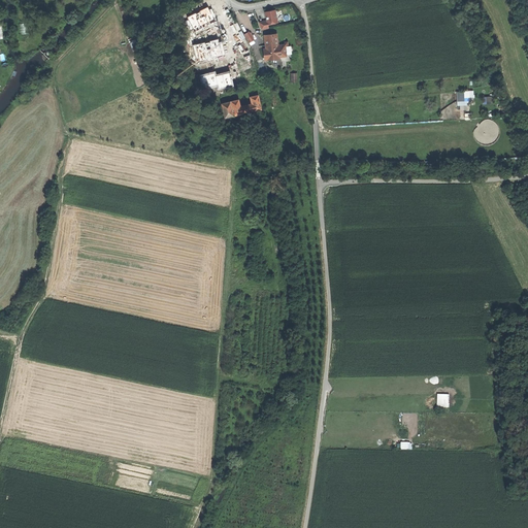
[(219,22),(210,6),(186,20),(193,35),(219,22)]
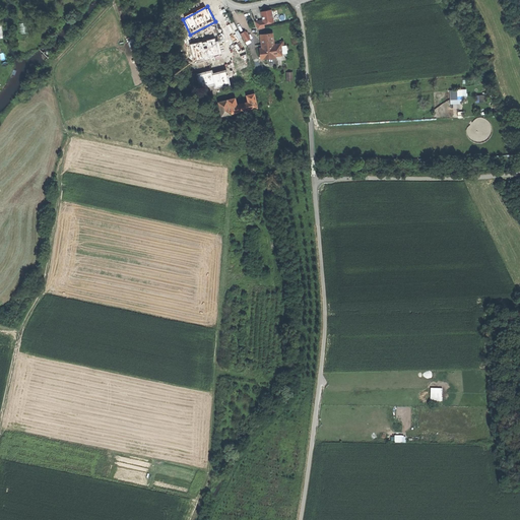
[(262,12),(263,21),(255,22),(258,30),(265,29),(264,25),(274,23),(272,10),(266,11),(262,12)]
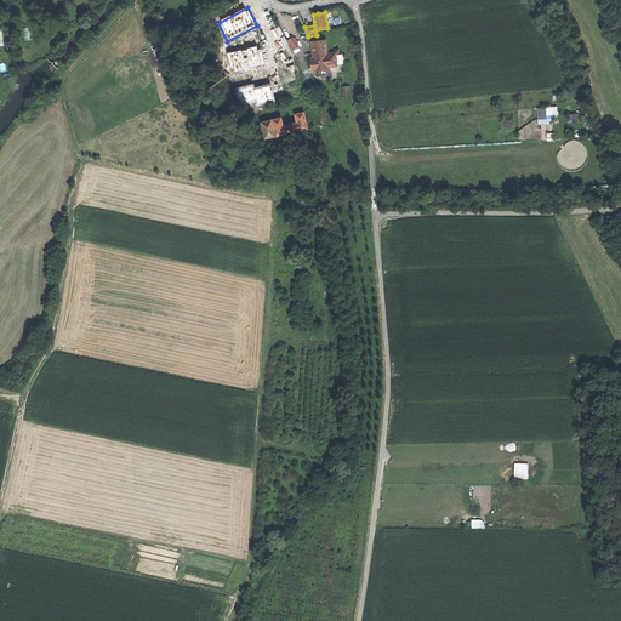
[(288,41),(295,51),(298,49),(292,39),(288,41)]
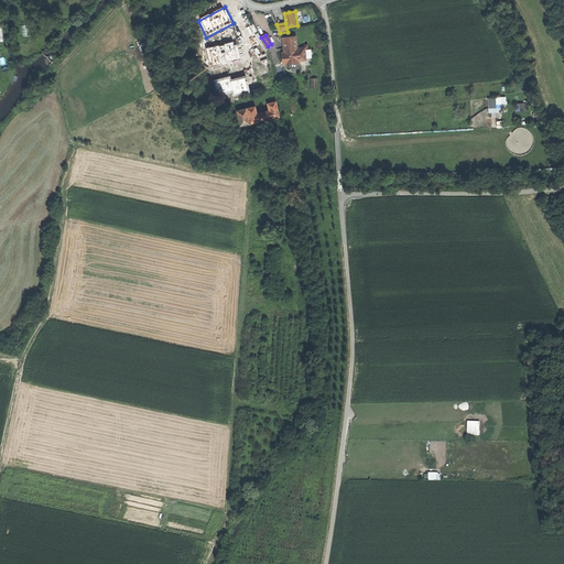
[(296,35),(282,38),(283,52),(281,52),(281,55),(282,65),(300,63),(300,62),(306,61),(304,47),(297,47),(296,35)]
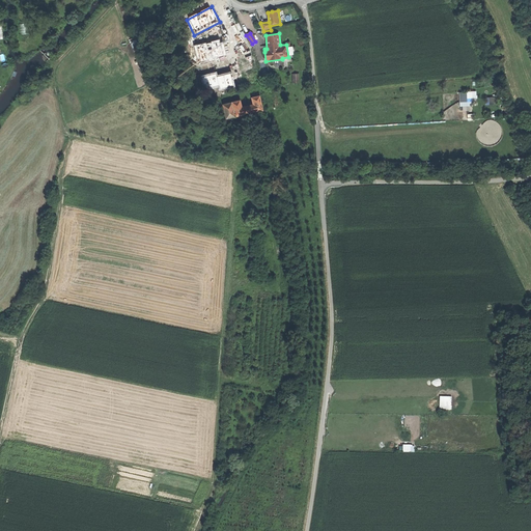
[(222,38),(194,46),(198,63),(226,57),(222,38)]
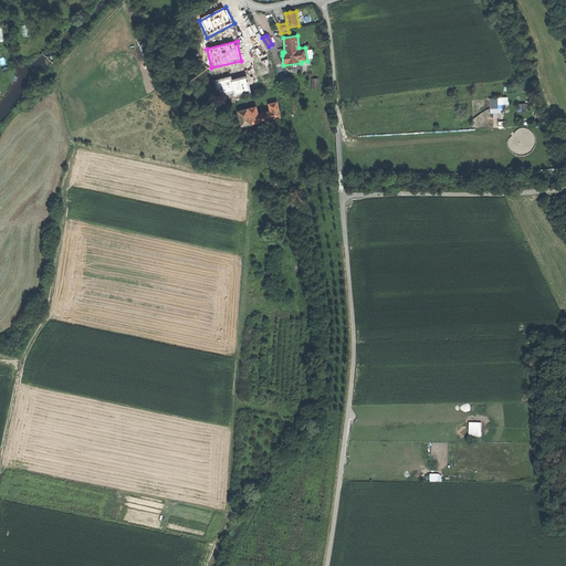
[(231,76),(212,81),(217,97),(233,93),(234,97),(251,94),(245,76),(231,80),(231,76)]
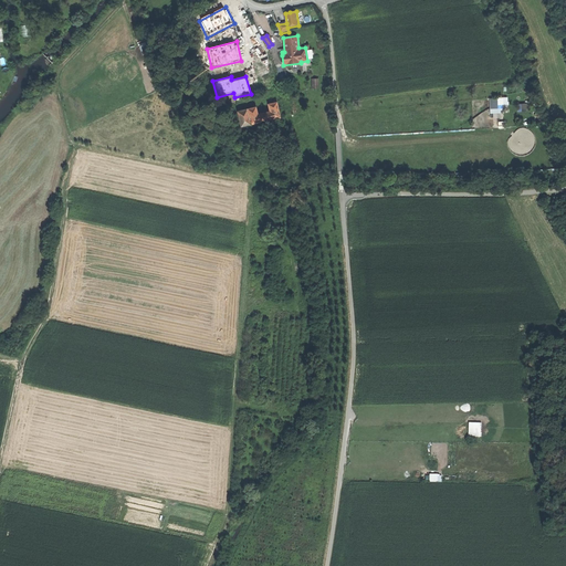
[(507,97),(490,98),(491,114),(504,113),(504,106),(507,106),(507,97)]
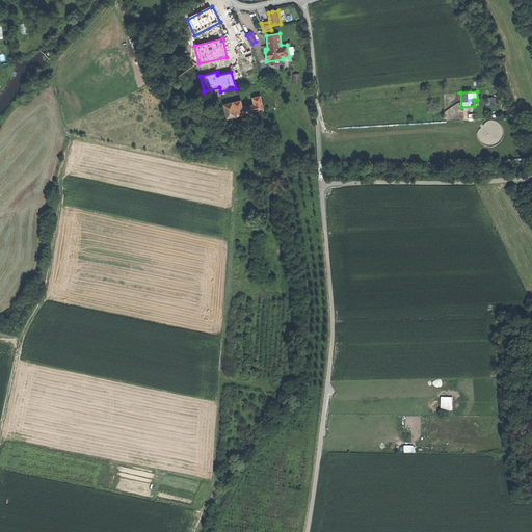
[(234,102),(237,116),(245,114),(256,111),(256,112),(264,110),(261,96),(253,98),(255,105),(248,106),(243,107),(241,101),(234,102)]
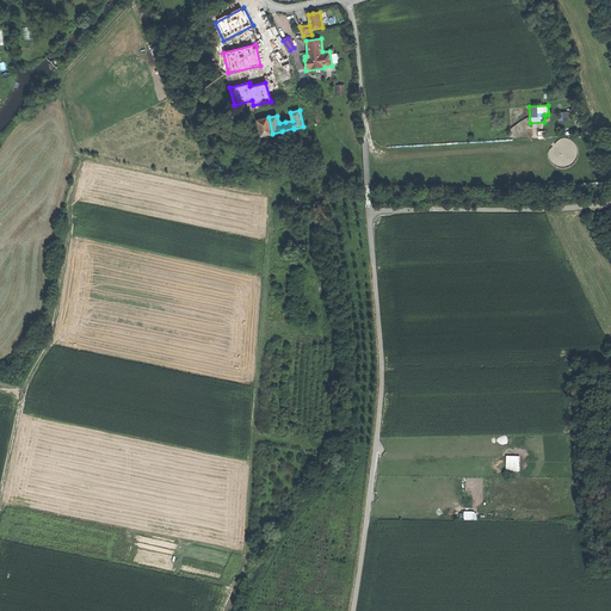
[(261,137),(272,134),(269,117),(258,121),(261,137)]
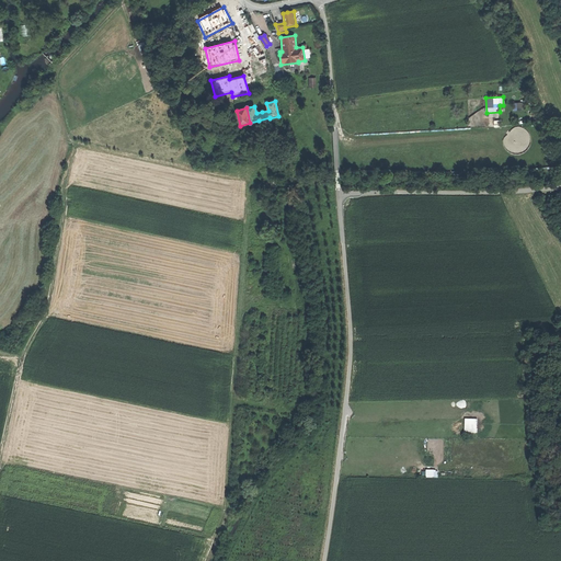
[(465,432),(477,432),(477,420),(465,420),(465,432)]
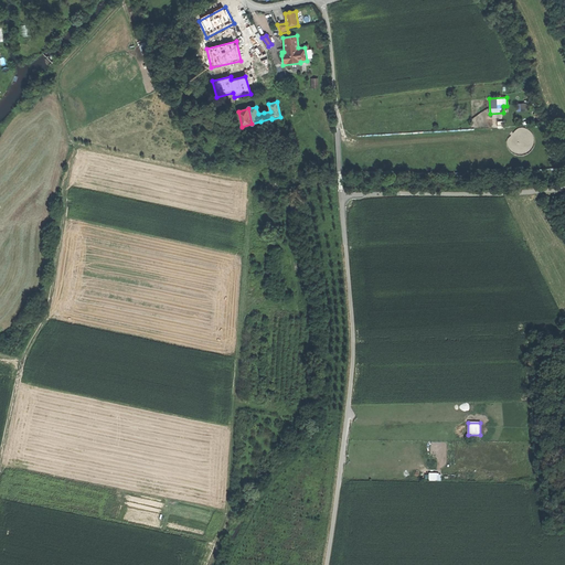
All buildings are outlined.
